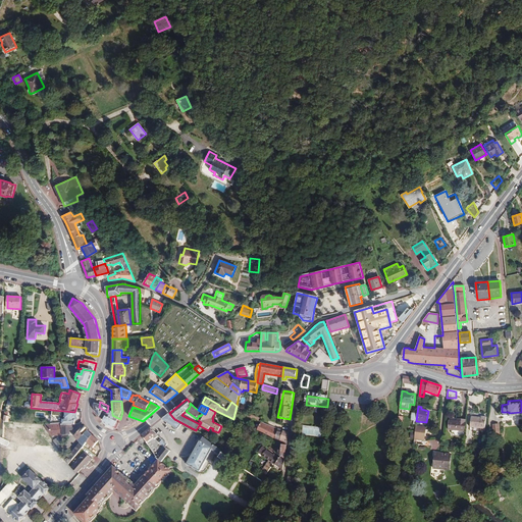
[(107,412),(99,407),(95,407),(94,409),(95,414),(103,424),(105,419),(117,425),(120,419),(112,415),(107,412)]
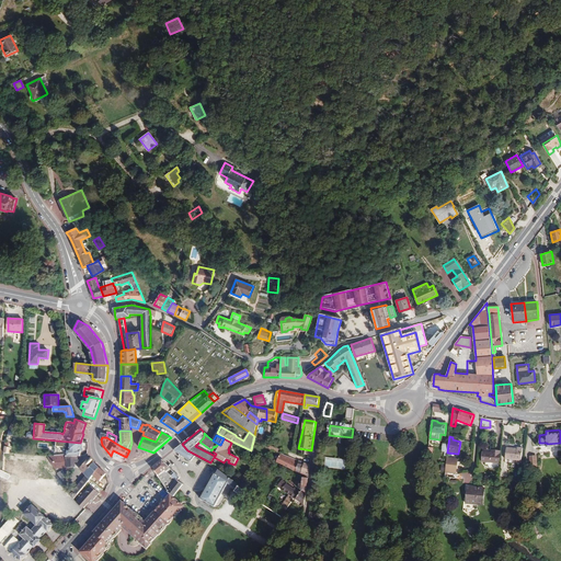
[(82,450),(82,448),(83,448),(83,443),(80,443),(56,441),(54,456),(66,455),(66,457),(78,456),(81,456),(81,451),(82,450)]
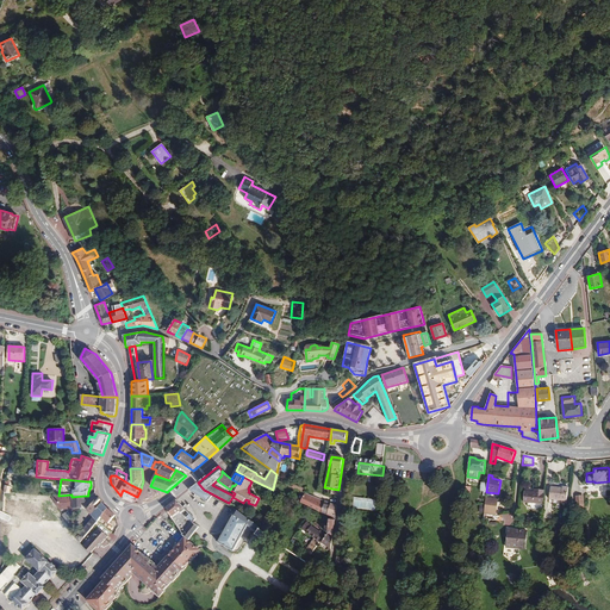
[(207,502),(212,496),(203,491),(198,484),(190,490),(207,502)]
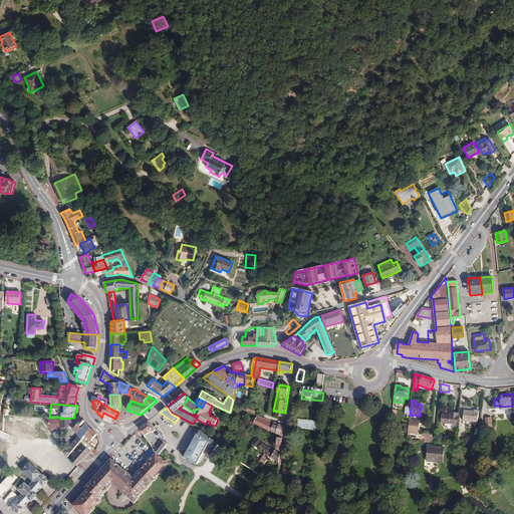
[(478,423),(479,411),(474,410),(474,412),(464,411),(463,421),(478,423)]
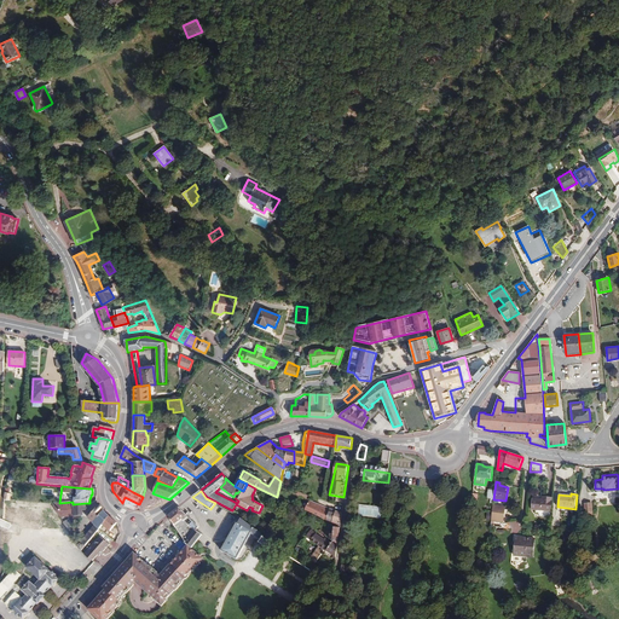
[(139,504),(125,497),(122,503),(125,507),(133,510),(137,509),(139,504)]
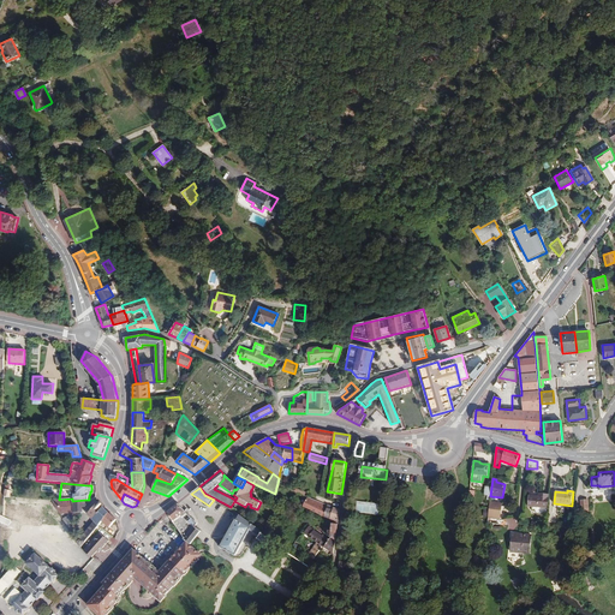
[(548,508),(549,495),(538,494),(538,496),(529,495),(527,507),(548,508)]
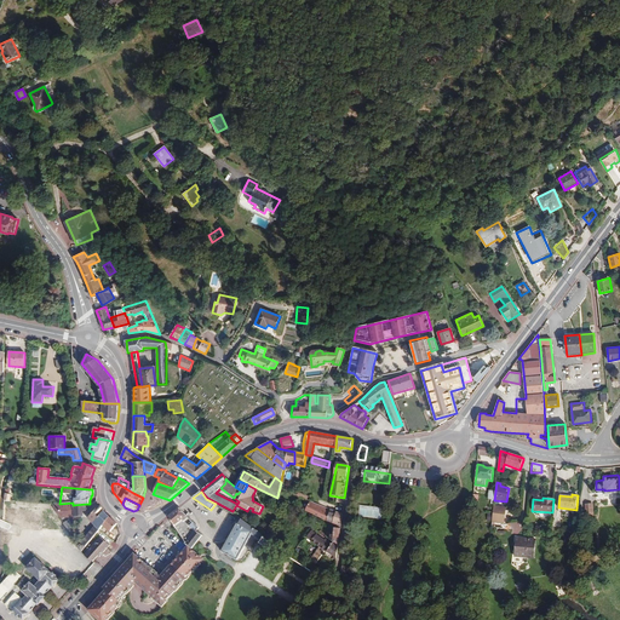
[(73,517),(73,505),(73,503),(59,504),(52,505),(61,518),(73,517)]
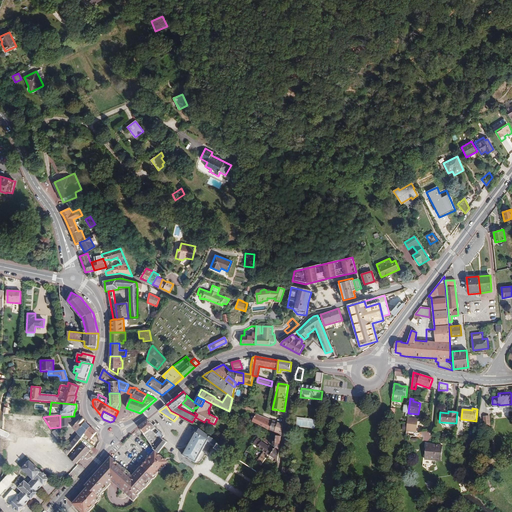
[(69,427),(69,422),(71,422),(71,416),(60,417),(60,427),(60,430),(62,433),(68,427),(69,427)]
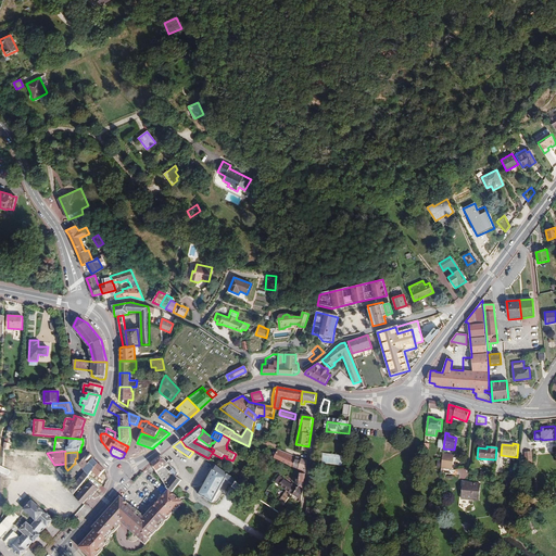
[(293,467),(297,457),(289,454),(288,456),(277,452),(274,457),(293,467)]
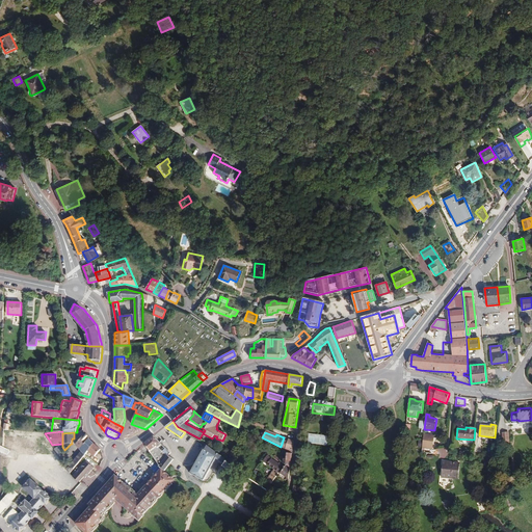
[(79,449),(88,440),(85,434),(76,445),(79,449)]
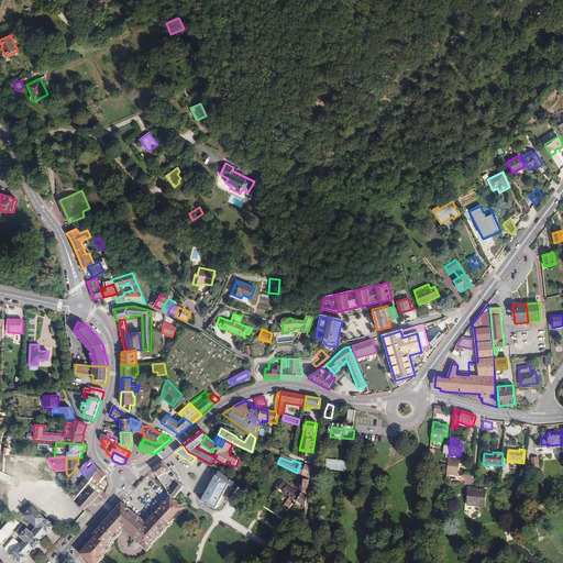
[(346,462),(328,460),(327,468),(345,472),(346,462)]
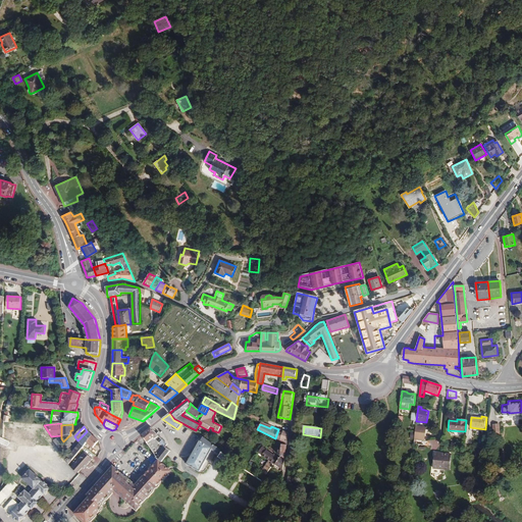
[(424,440),(425,427),(416,426),(414,439),(424,440)]
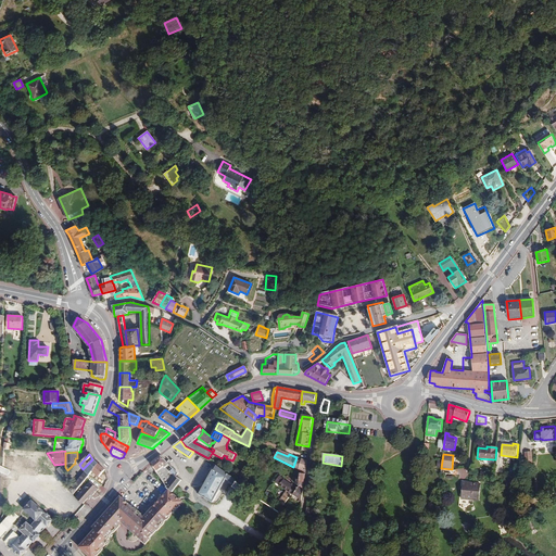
[(163,458),(161,456),(151,464),(156,470),(156,471),(167,487),(166,488),(169,490),(173,492),(174,491),(181,481),(176,477),(171,472),(173,469),(163,458)]
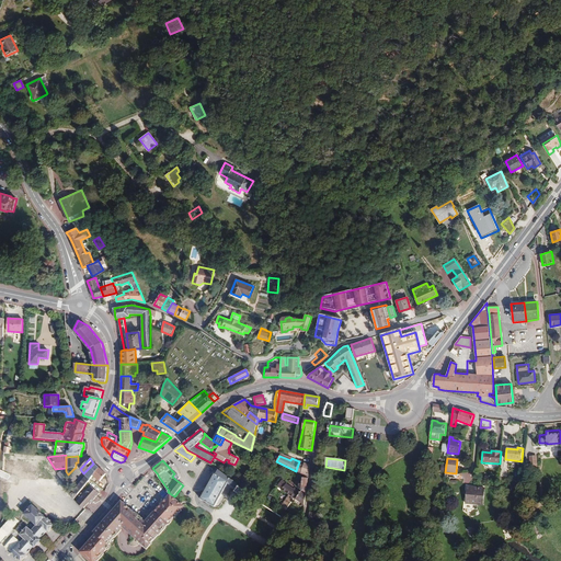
[(93,476),(99,468),(93,464),(83,473),(86,476),(72,491),(77,494),(84,485),(90,480),(93,476)]
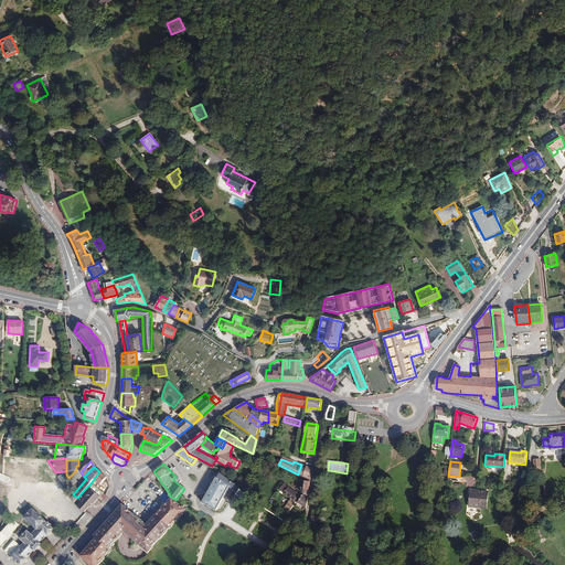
[(106,478),(99,471),(94,479),(100,484),(106,478)]
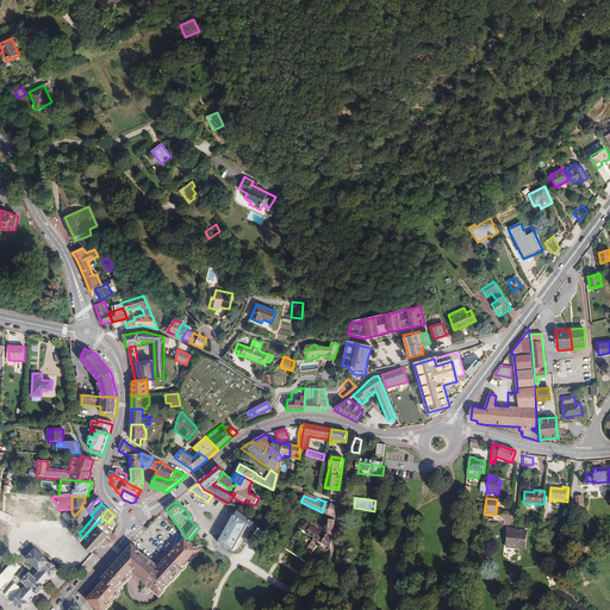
[(73,518),(69,514),(68,511),(62,515),(68,523),(73,518)]
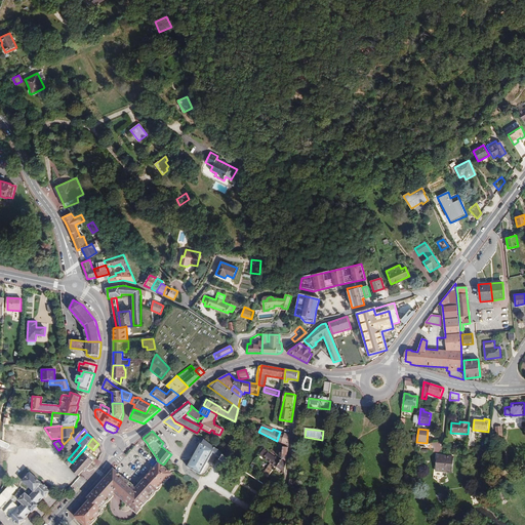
[(201,478),(213,455),(221,462),(221,463),(227,468),(229,465),(230,462),(226,459),(221,455),(205,443),(203,447),(201,446),(195,456),(194,460),(188,471),(201,478)]
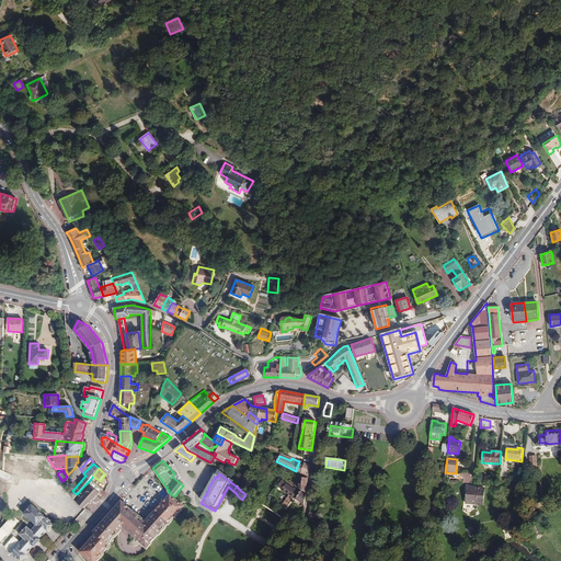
[(306,493),(308,479),(302,478),(301,484),(299,484),(298,489),(301,491),(306,493)]
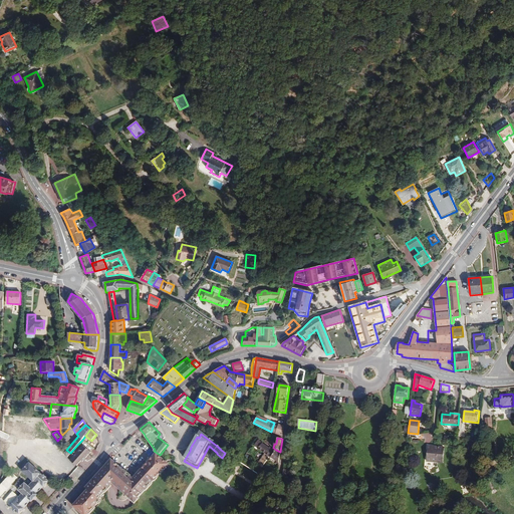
[(271,458),(276,450),(273,448),(270,446),(269,448),(258,440),(254,447),(265,454),(263,457),(263,459),(261,461),(260,461),(257,465),(262,469),(270,458),(271,458)]
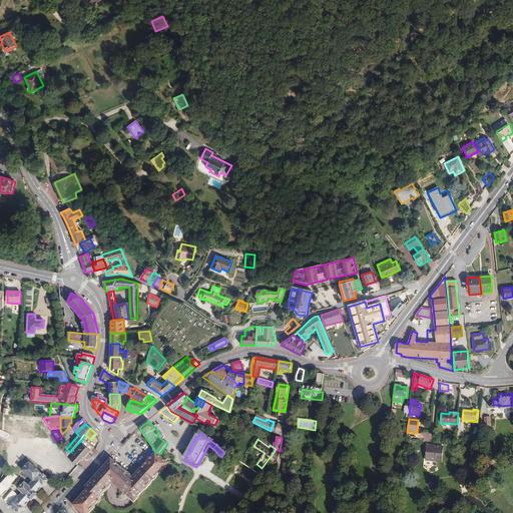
[(82,461),(90,452),(83,445),(69,459),(75,463),(77,465),(81,460),(82,461)]
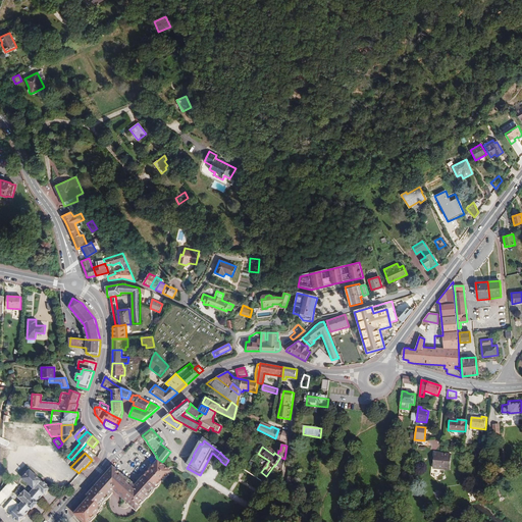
[(435,453),(433,469),(450,470),(451,455),(435,453)]
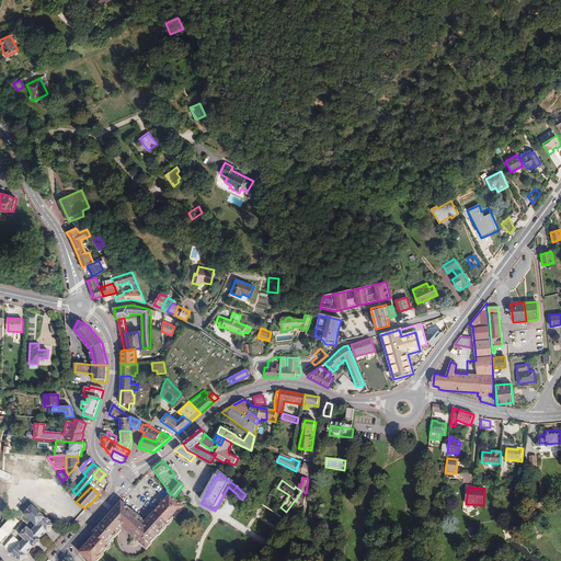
[(304,506),(306,493),(301,491),(296,500),(301,504),(300,506),(304,506)]
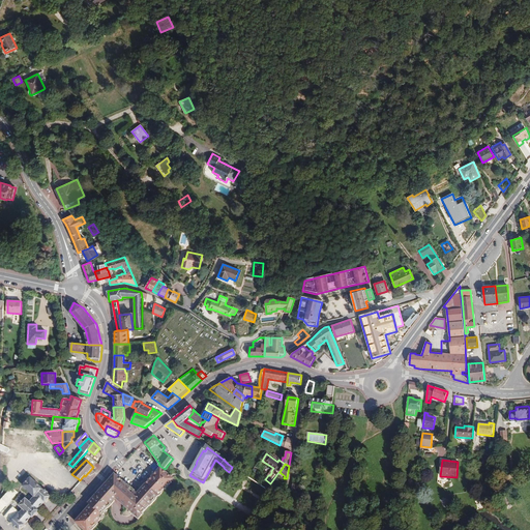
[(139,518),(174,479),(160,468),(137,494),(114,475),(104,487),(116,498),(139,518)]
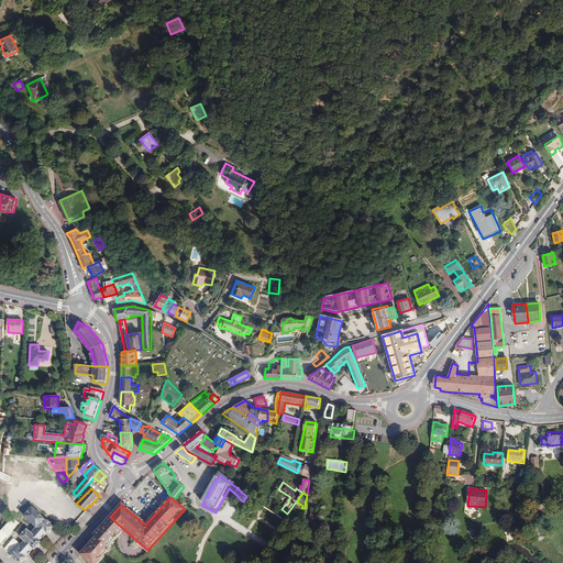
[(23,541),(12,554),(22,562),(23,562),(55,528),(32,507),(24,516),(40,529),(34,534),(26,528),(19,537),(23,541)]
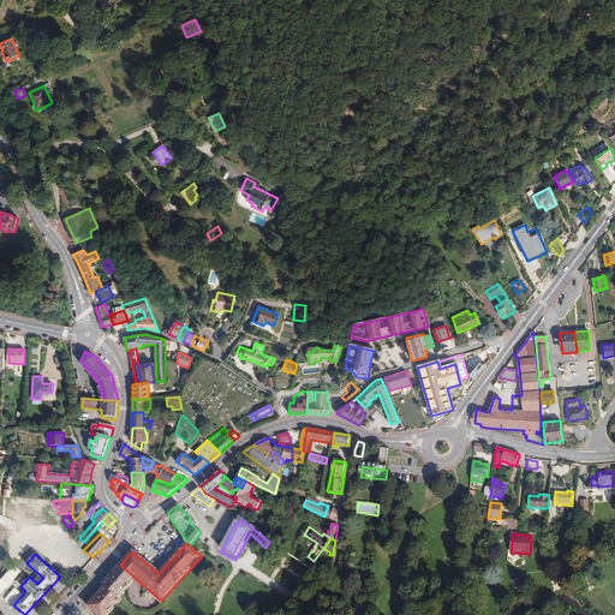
[(330,569),(332,561),(321,560),(320,566),(320,568),(330,569)]
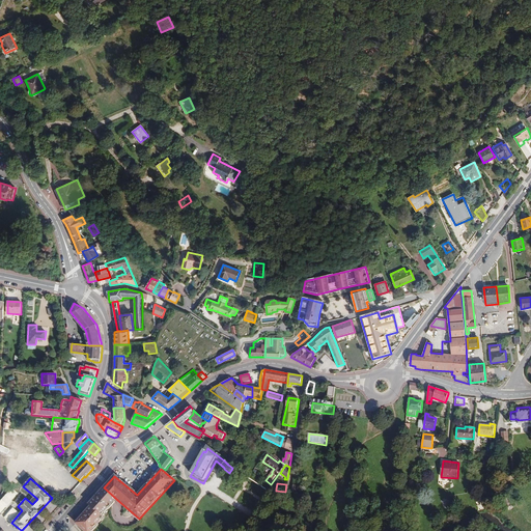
[(116,499),(104,487),(99,493),(111,505),(116,499)]
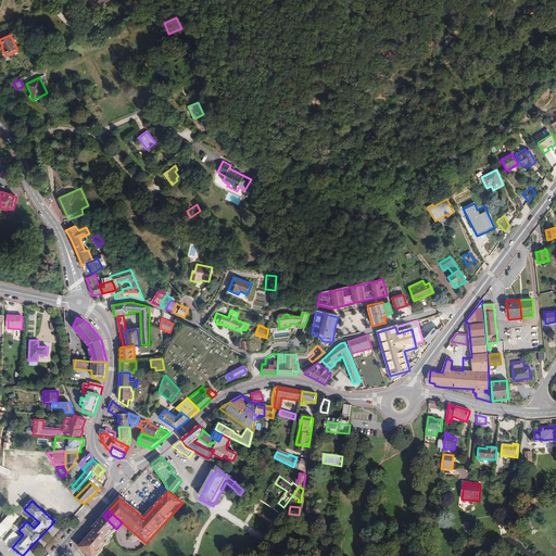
[(106,540),(116,529),(103,516),(92,528),(95,530),(79,547),(88,555),(96,555),(109,542),(106,540)]
